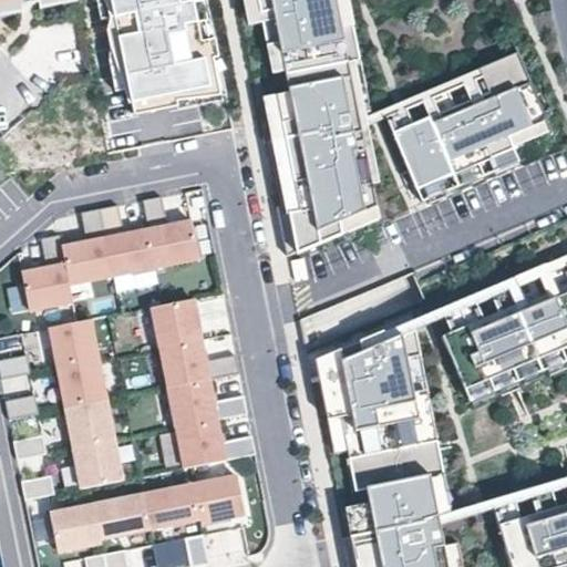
[(0,17),(27,12),(27,8),(24,0),(11,0),(0,2),(0,17)]
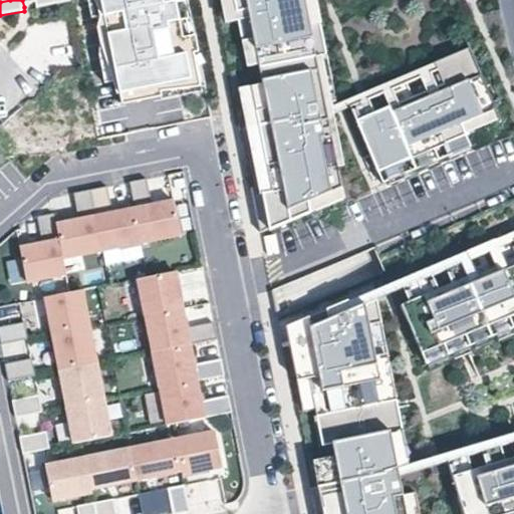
[(71,0),(37,0),(38,4),(39,8),(72,2),(71,0)]
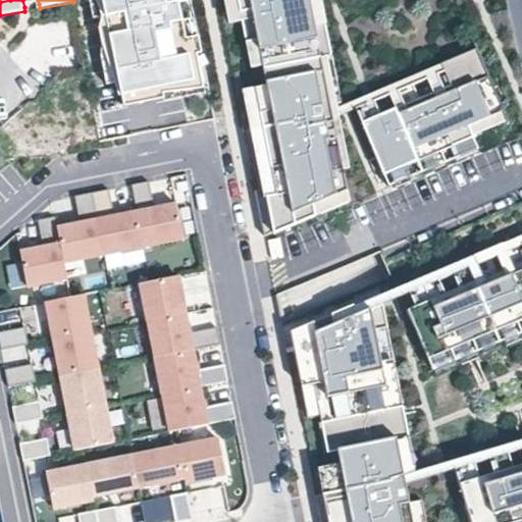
[(91,0),(103,54),(116,112),(215,90),(195,0),(91,0)]
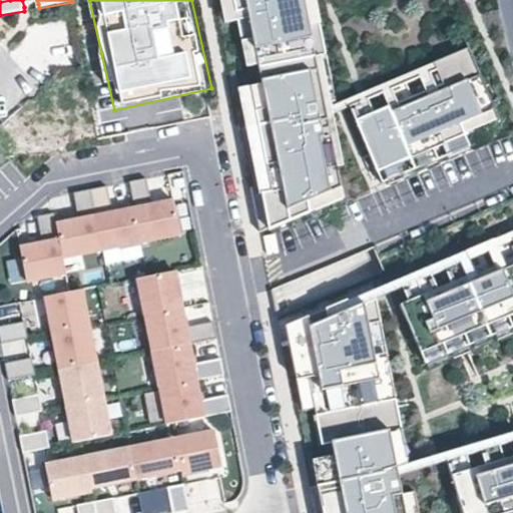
[(239,21),(234,0),(222,0),(227,24),(239,21)]
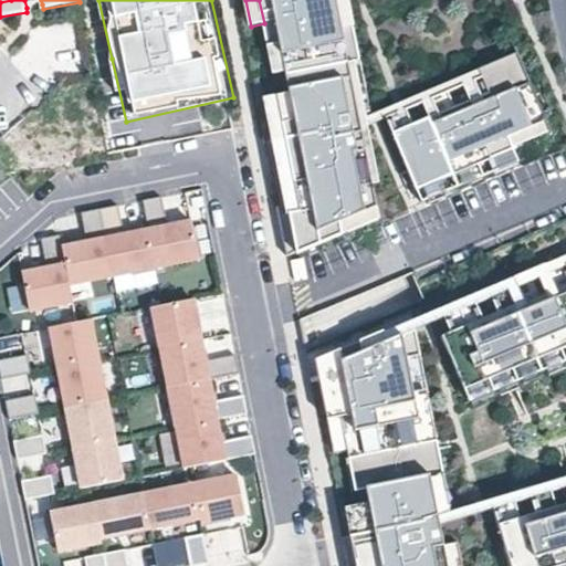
[(336,0),(259,0),(264,23),(269,46),(282,44),(287,71),(291,93),(279,95),(286,134),(301,203),(279,208),(287,255),(299,253),(343,236),(341,224),(378,208),(364,130),(355,133),(352,115),(359,113),(347,54),(336,0)]
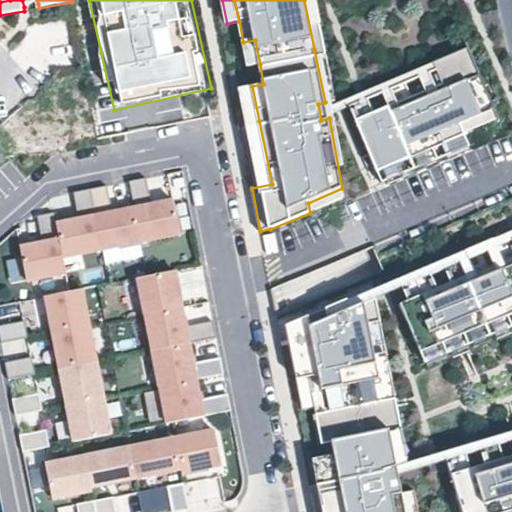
[(315,0),(304,0),(314,49),(325,46),(315,0)]
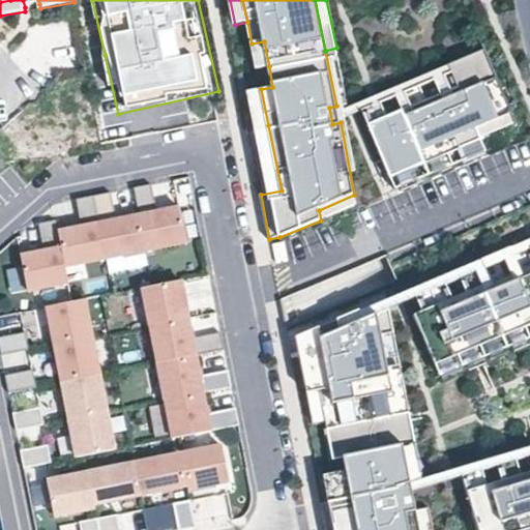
[(257,69),(269,66),(264,41),(252,43),(257,69)]
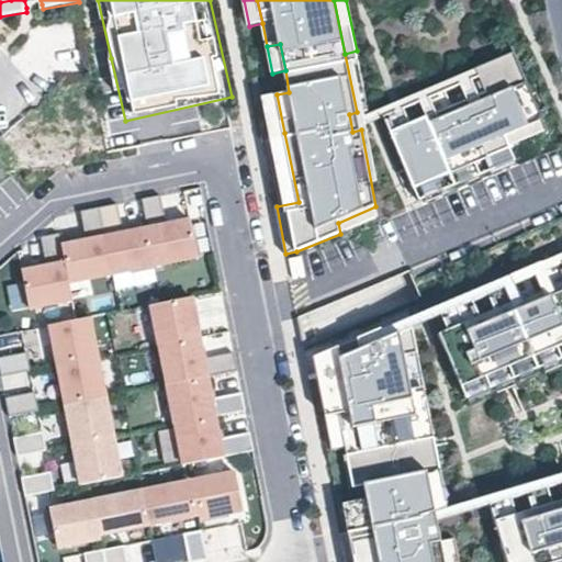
[(369,110),(357,51),(345,54),(357,112),(369,110)]
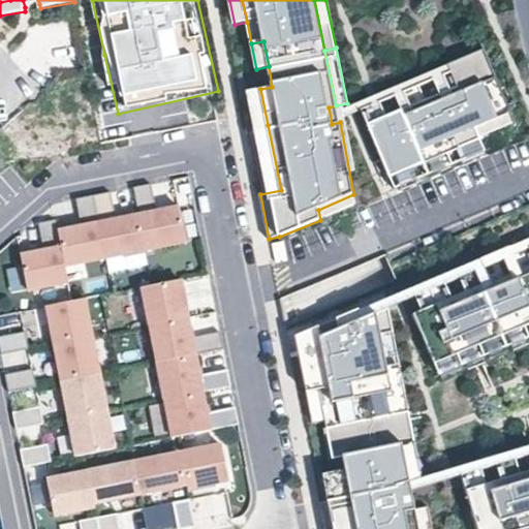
[(386,117),(369,124),(392,177),(396,175),(418,165),(427,161),(447,153),(459,148),(480,138),(479,136),(475,127),(511,113),(485,50),(459,60),(462,67),(452,71),(459,86),(441,93),(426,100),(411,106),(405,91),(397,94),(403,110),(386,117)]
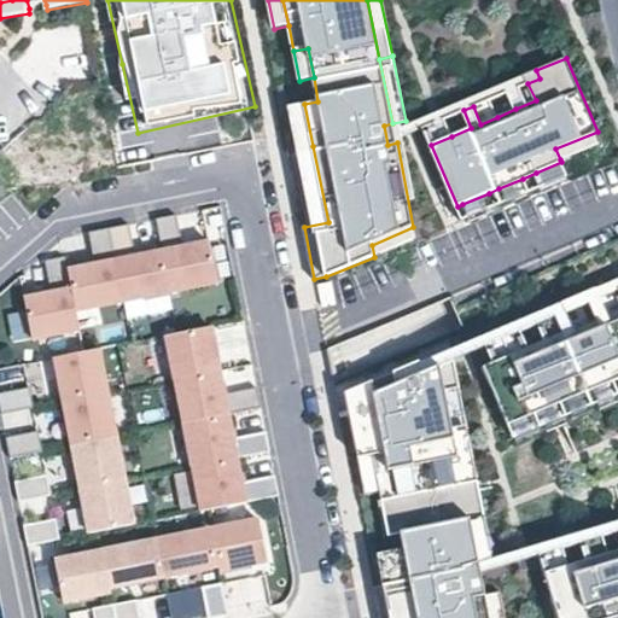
[(402,127),(401,122),(392,123),(384,126),(388,145),(397,143),(396,139),(424,127),(444,118),(464,110),(473,106),(490,99),(508,92),(528,83),(540,79),(536,70),(402,127)]
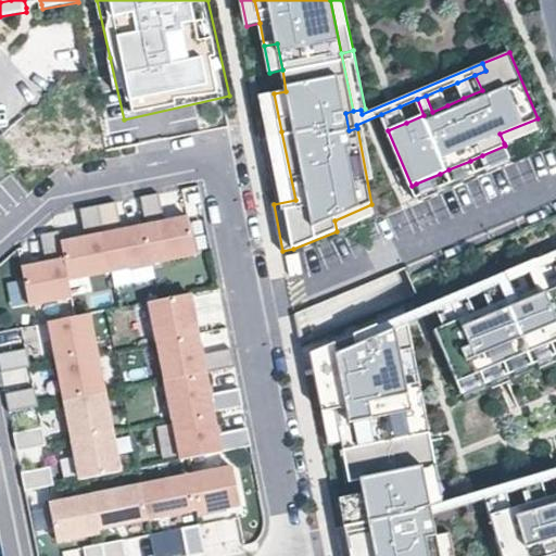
[(457,83),(464,98),(482,90),(475,75),(457,83)]
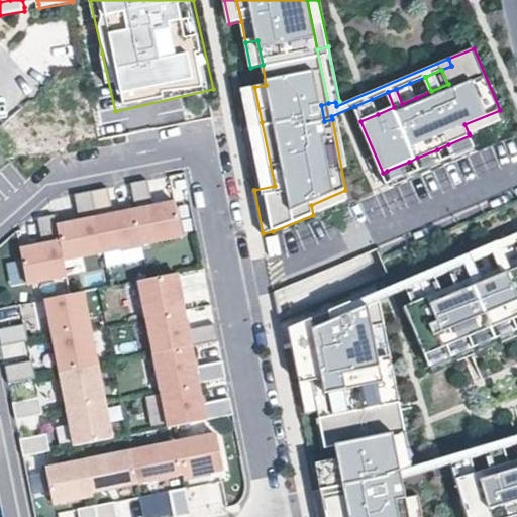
[(396,89),(402,104),(416,98),(410,83),(396,89)]
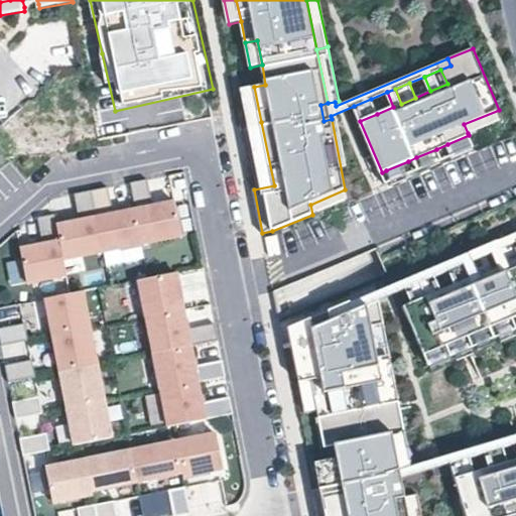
[(261,122),(254,87),(242,90),(249,124),(241,126),(254,189),(274,185),(261,122)]
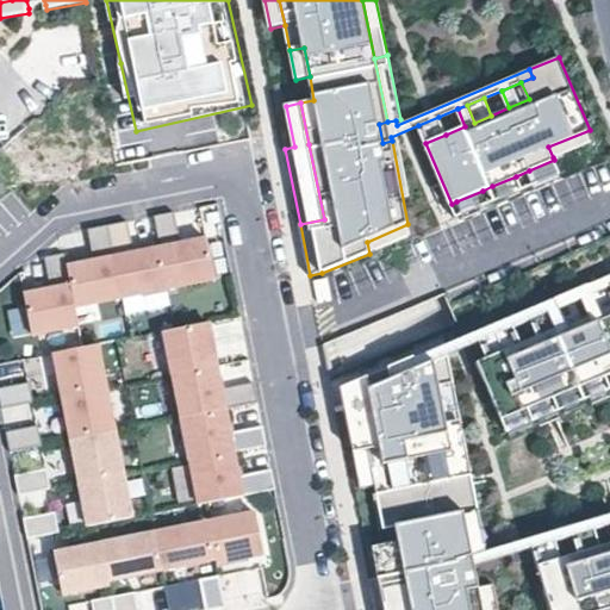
[(418,125),(425,143),(446,135),(439,117),(418,125)]
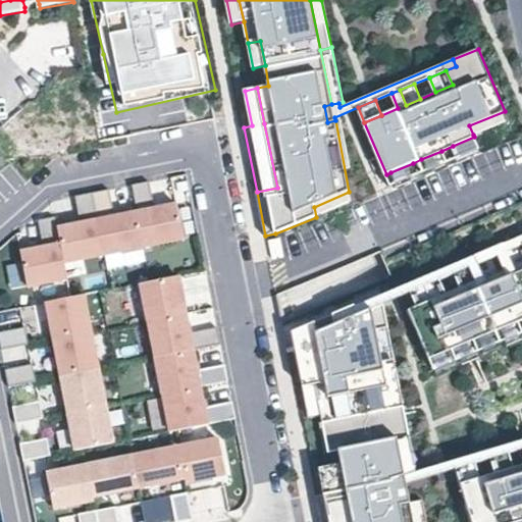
[(469,125),(473,135),(508,119),(505,111),(469,125)]
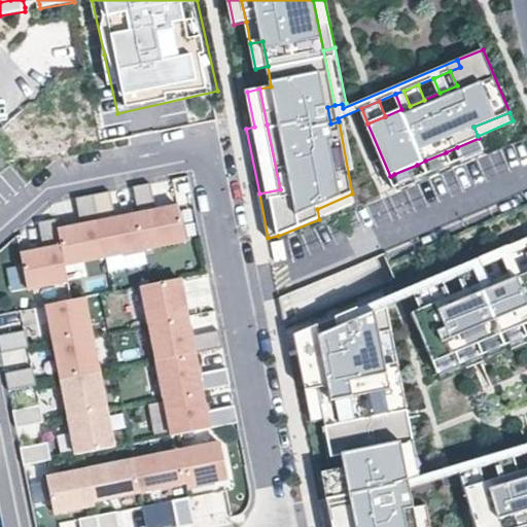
[(63,118),(37,120),(40,149),(66,146),(63,118)]
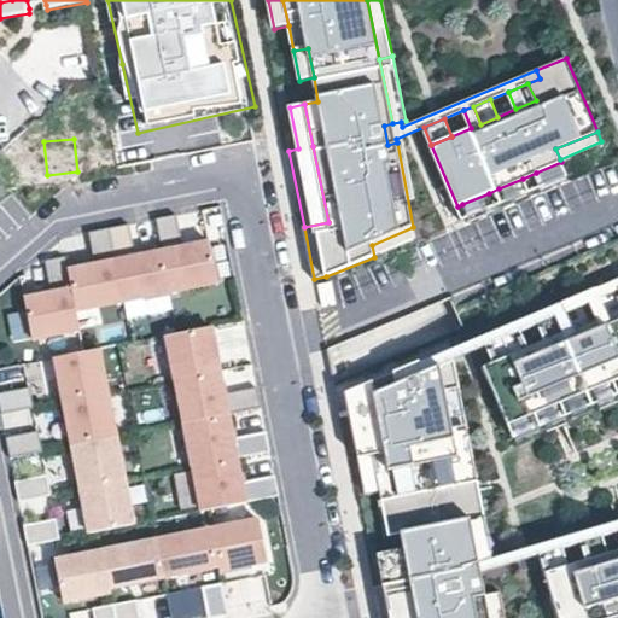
[(561,162),(536,173),(541,186),(566,175),(561,162)]
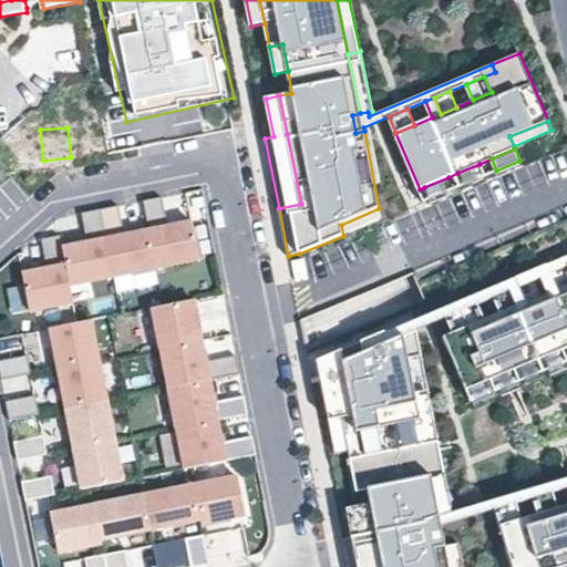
[(480,164),(457,173),(463,185),(485,176),(480,164)]
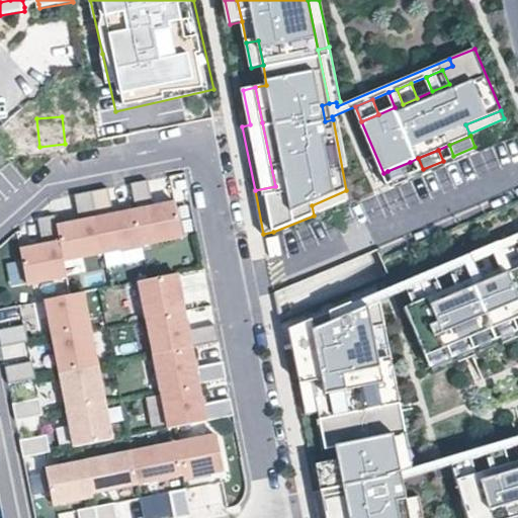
[(410,162),(387,171),(392,182),(414,173),(410,162)]
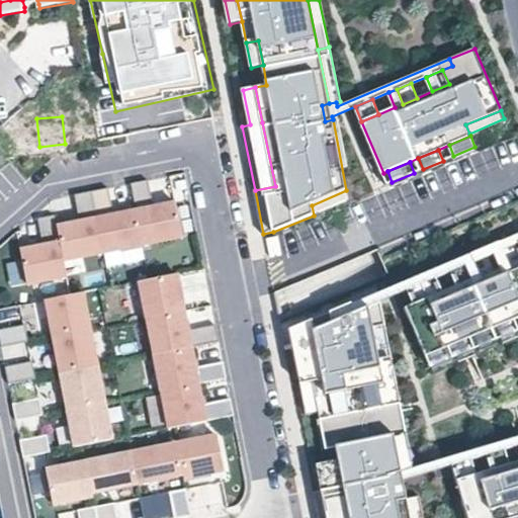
[(149,180),(132,183),(137,210),(144,245),(183,237),(176,202),(154,207),(149,180)]
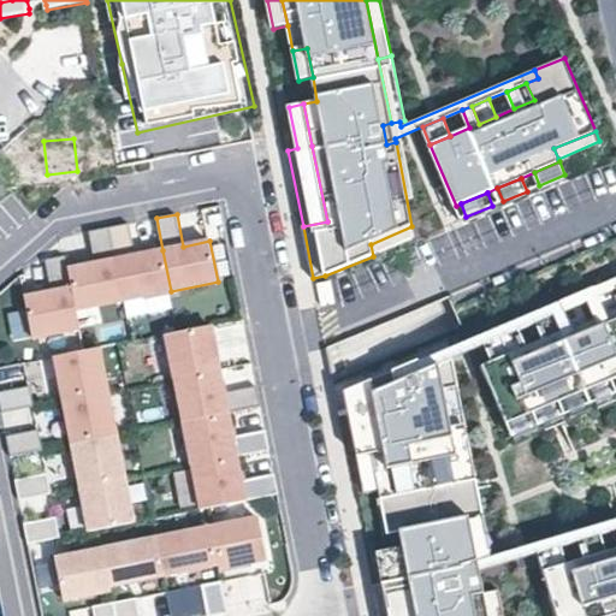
[(114,226),(110,227),(124,301),(171,291),(163,250),(136,256),(129,224),(114,226)]
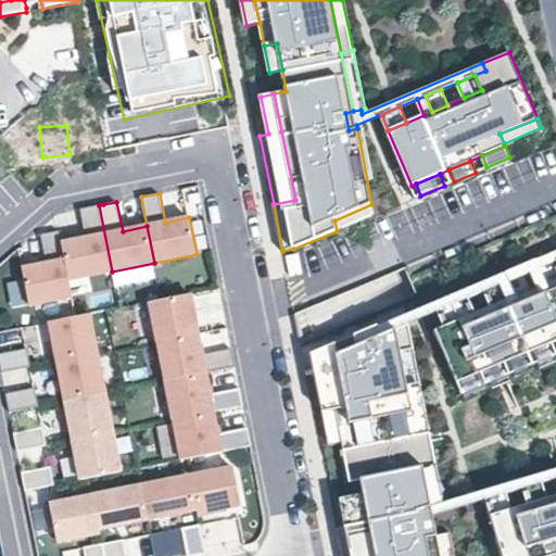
[(374,216),(371,204),(335,220),(337,231),(374,216)]
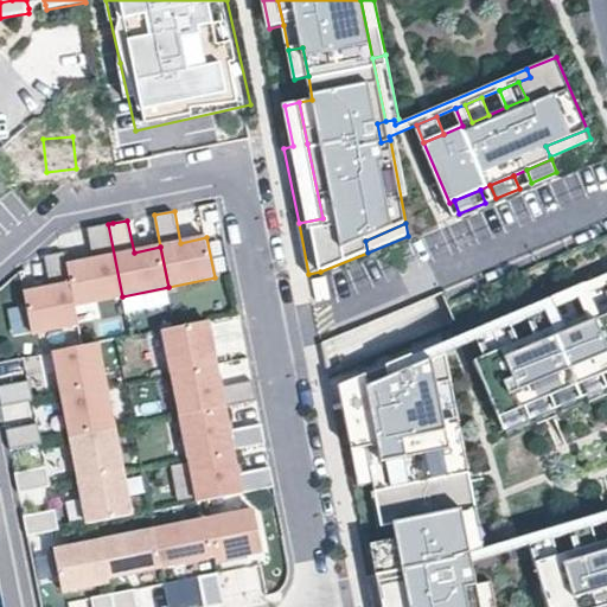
[(122,296),(108,224),(88,228),(94,260),(68,266),(75,306),(122,296)]
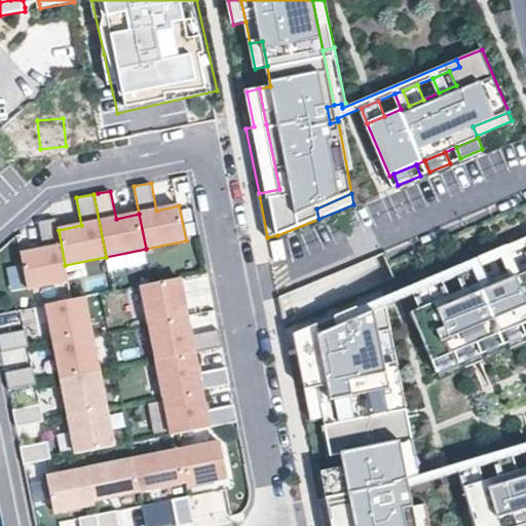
[(59,230),(55,219),(39,222),(44,250),(22,254),(28,289),(68,280),(65,265),(59,230)]
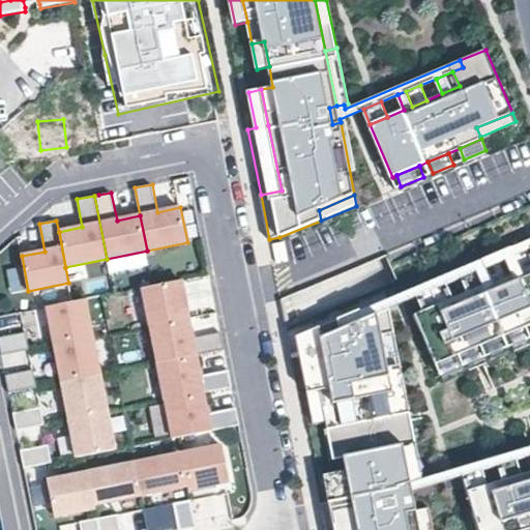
[(529,239),(391,300),(370,304),(372,312),(390,307),(418,296),(446,284),(462,277),(477,271),(487,267),(499,261),(514,255),(529,247),(529,239)]
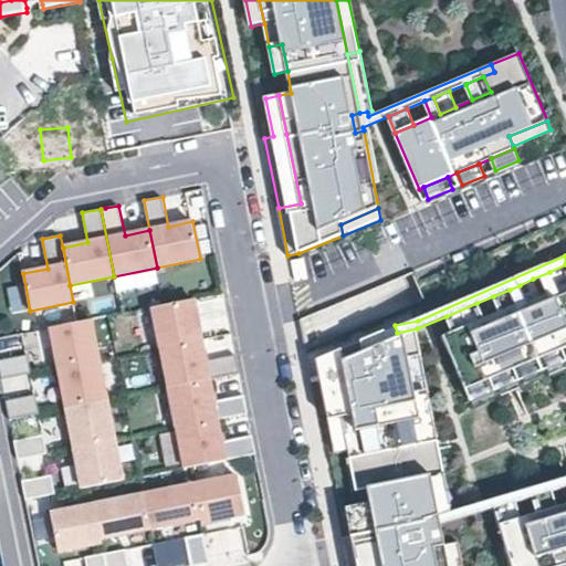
[(293,261),(296,282),(308,280),(305,259),(293,261)]
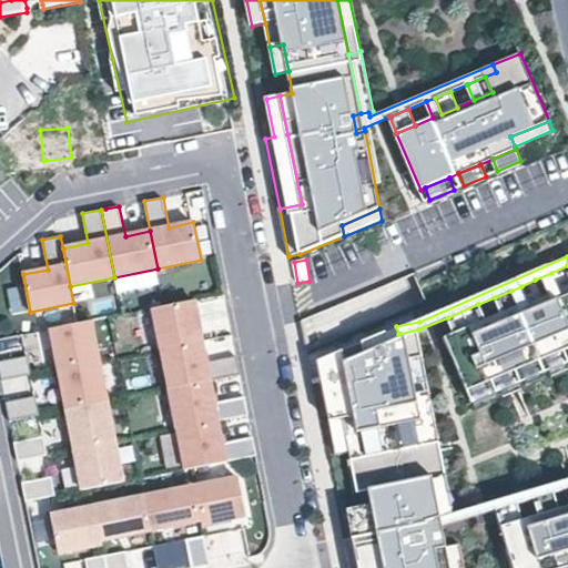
[(567,285),(567,265),(551,273),(558,290),(567,285)]
